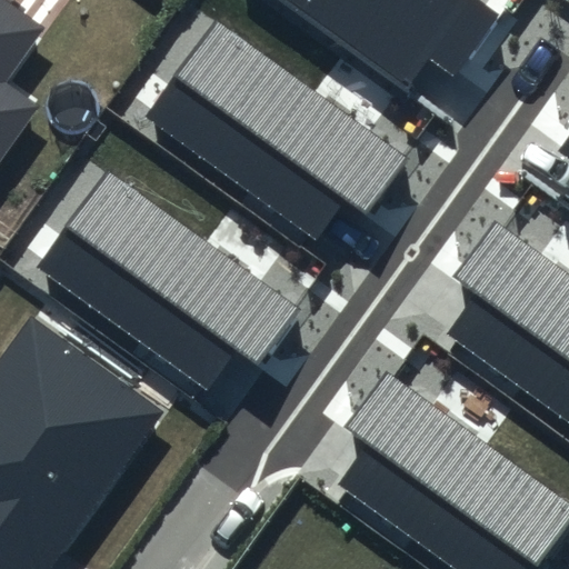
[(0,0),(0,158),(36,108),(2,85),(42,28),(1,0),(0,0)]
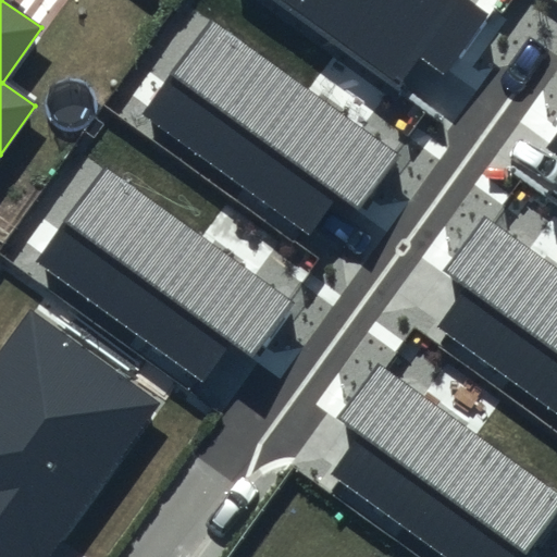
[(492,13),(472,0),(275,0),(399,88),(422,58),(447,75),(492,13)]
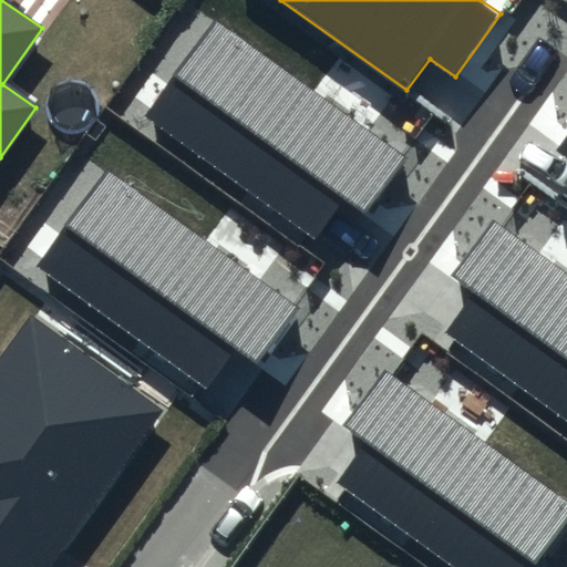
[(406,156),(216,18),(145,116),(313,239),(343,197),(364,213),(406,156)]
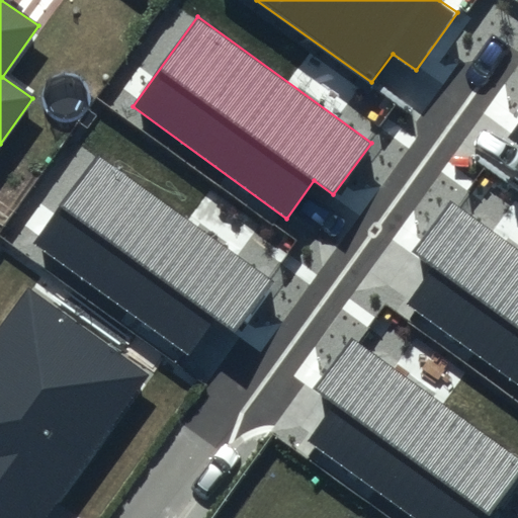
[(517,124),(512,134),(517,137),(517,167),(506,184),(517,192),(517,124)]
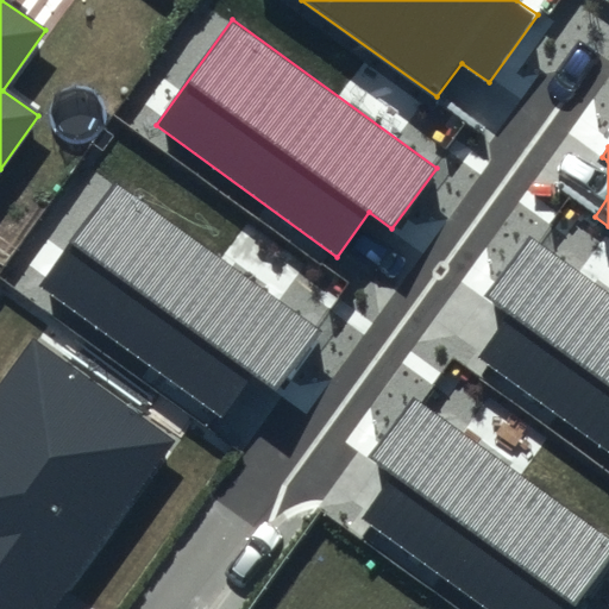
[(319,331),(115,183),(38,289),(219,420),(251,376),(274,393),(319,331)]
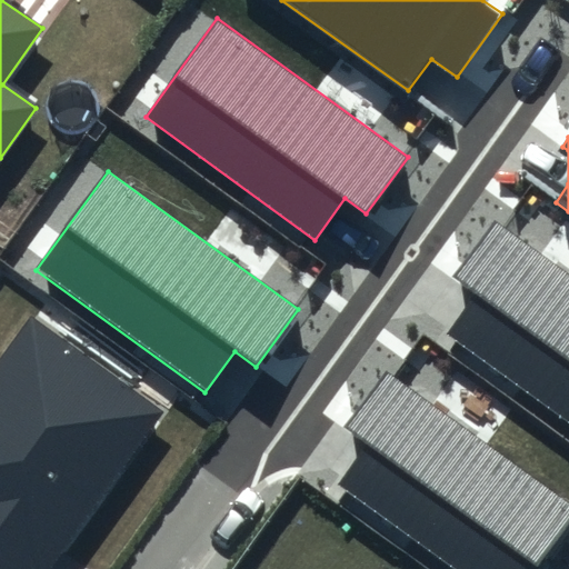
[(568,277),(492,221),(452,277),(475,293),(446,332),(568,422),(568,277)]
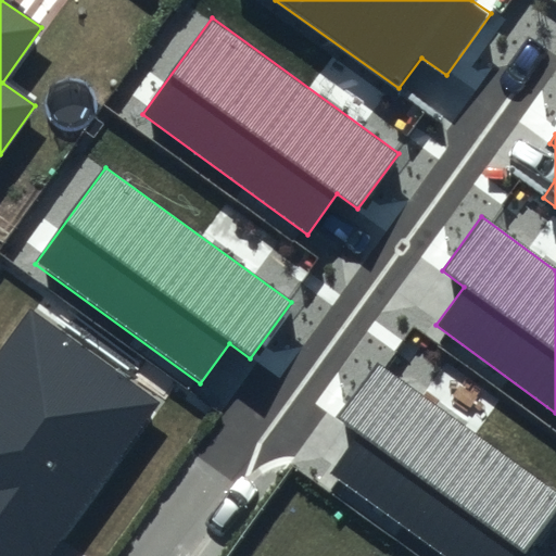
[(48,555),(159,402),(28,310),(0,349),(0,555),(32,555),(35,553),(39,555),(48,555)]
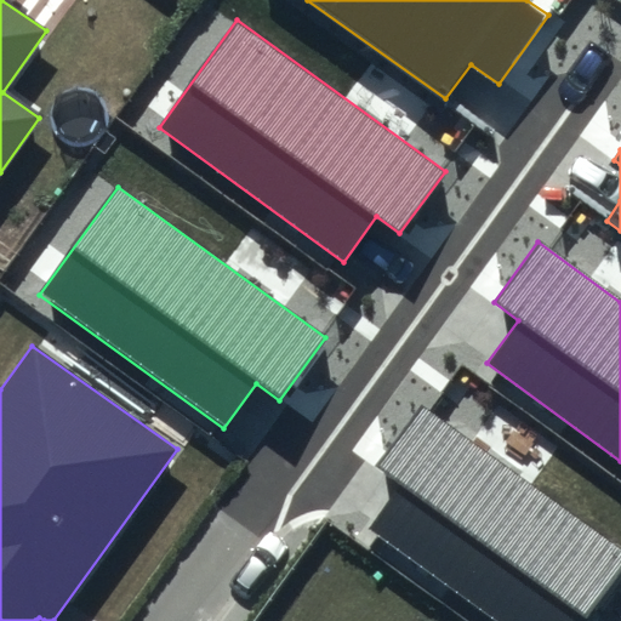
[(585,620),(620,571),(620,551),(421,405),(376,466),(402,484),(370,527),(499,620),(585,620)]
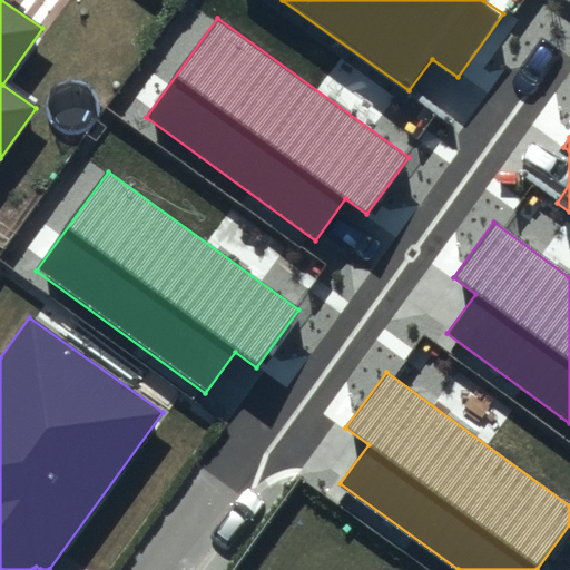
All buildings are outlined.
